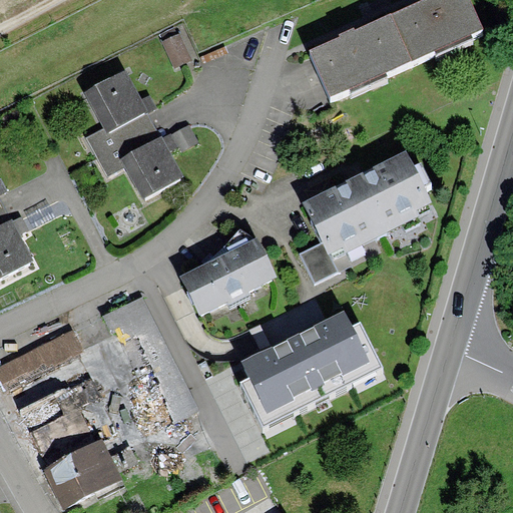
[(468,0),(435,0),(391,20),(412,67),(484,34),(468,0)]
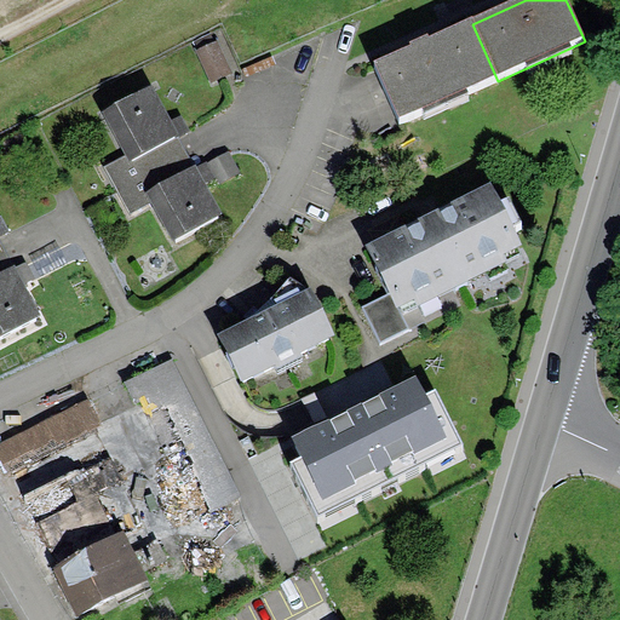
[(472,24),(375,68),(401,124),(498,81),(472,24)]
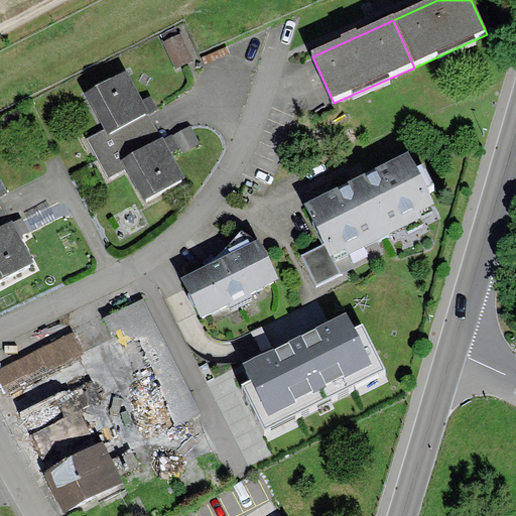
[(180,33),(163,41),(176,69),(194,60),(180,33)]
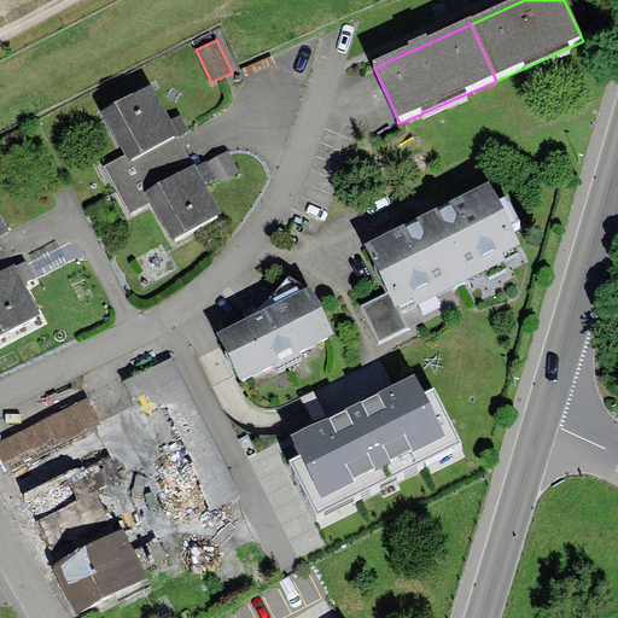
[(152,85),(103,111),(128,156),(130,161),(178,134),(188,129),(181,115),(172,120),(152,85)]
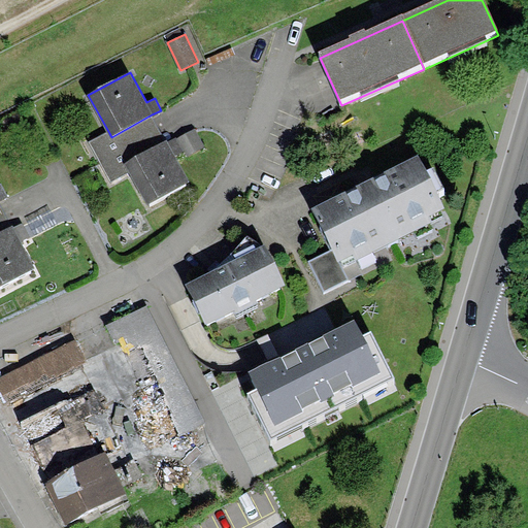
[(111,137),(109,133),(90,143),(112,185),(130,174),(125,165),(166,142),(152,114),(111,137)]
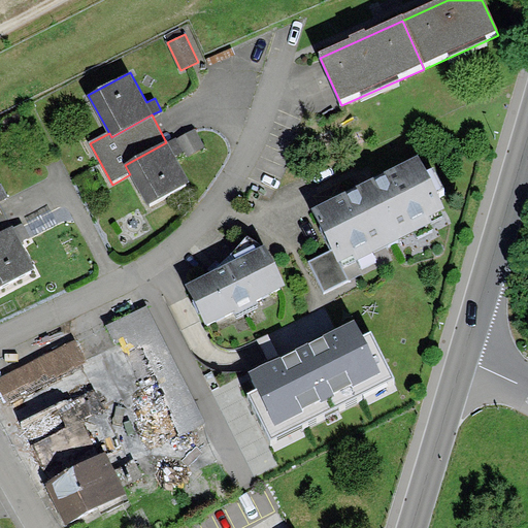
[(196,129),(178,138),(189,157),(206,147),(196,129)]
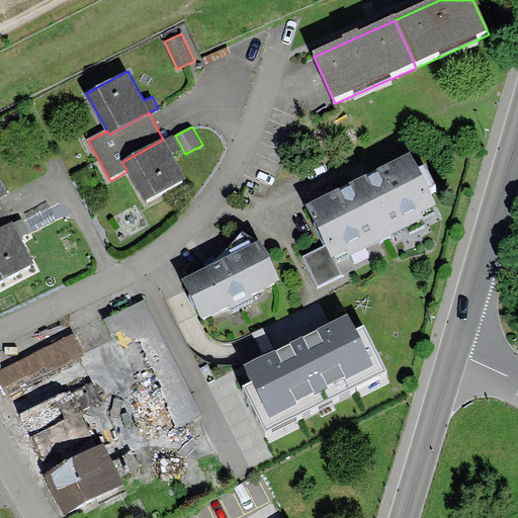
[(163,140),(122,162),(127,171),(147,204),(186,180),(172,156),(182,151),(174,138),(166,143),(163,140)]
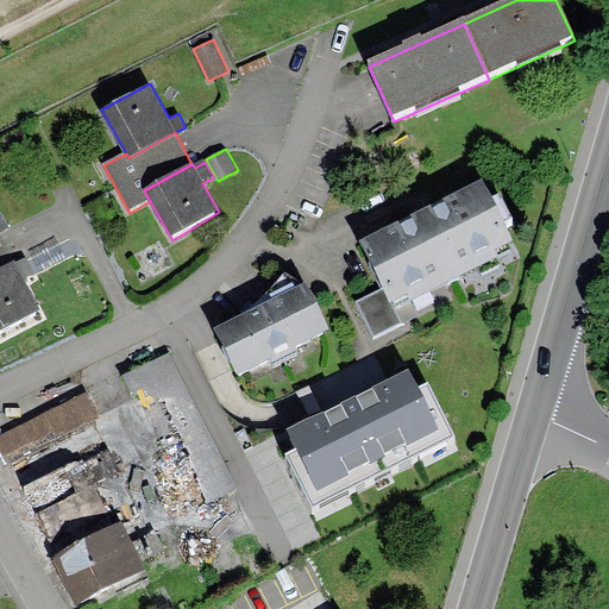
[(484,182),(362,243),(385,292),(357,306),(375,340),(403,325),(396,312),(519,250),(507,227),(515,223),(501,194),(493,199),(484,182)]
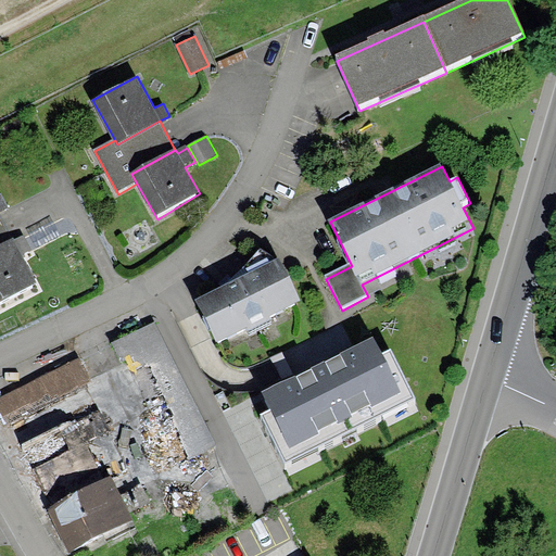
[(0,210),(11,206),(3,191),(0,192),(0,210)]
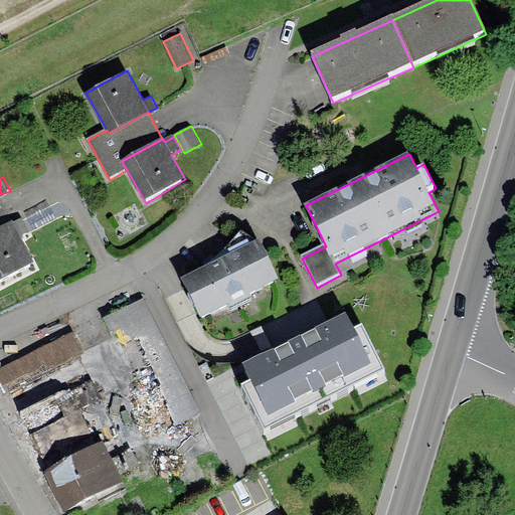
[(0,227),(13,220),(0,195),(0,227)]
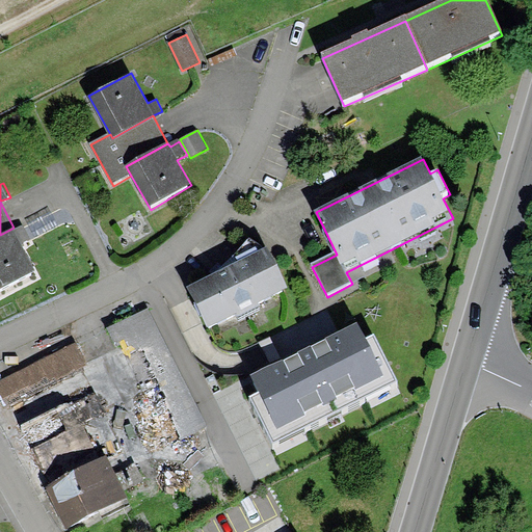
[(14,228),(0,235),(0,288),(35,269),(22,244),(30,240),(22,225),(14,230),(14,228)]
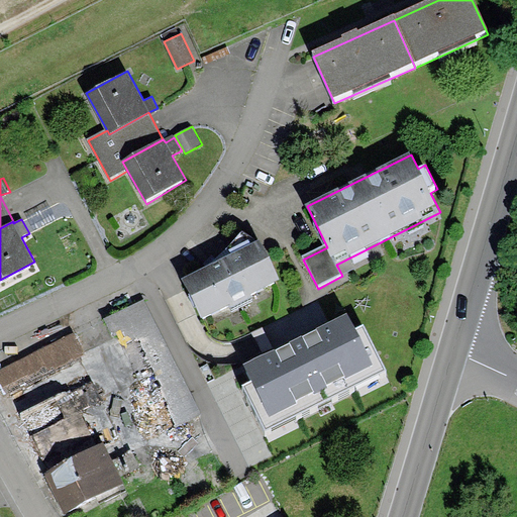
[(214,261),(182,278),(202,319),(227,306),(229,311),(254,298),(253,294),(280,281),(261,240),(241,231),(214,261)]
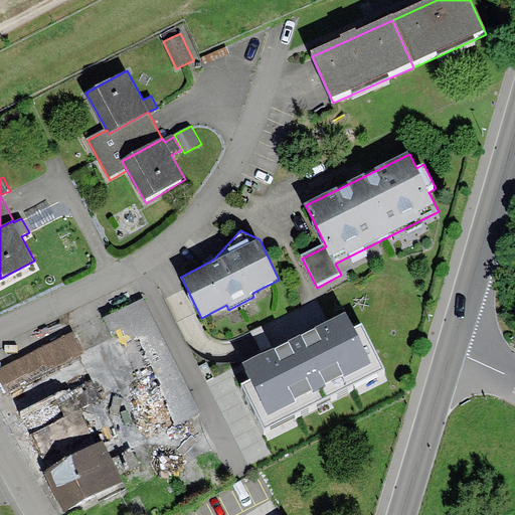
[(114,459),(203,418),(150,299),(106,319),(116,339),(86,352),(77,334),(0,369),(0,382),(59,514),(70,514),(128,490),(114,459)]
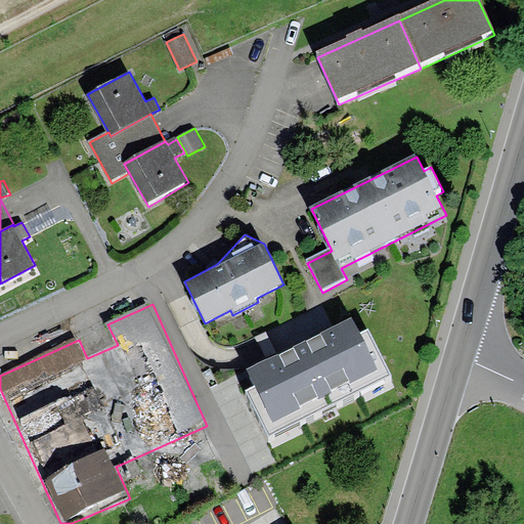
[(358,342),(350,325),(248,377),(256,393),(247,397),(269,442),(388,382),(366,339),(358,342)]
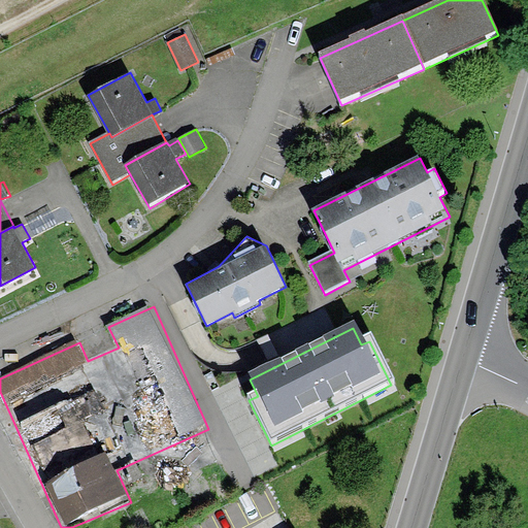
All buildings are outlined.
